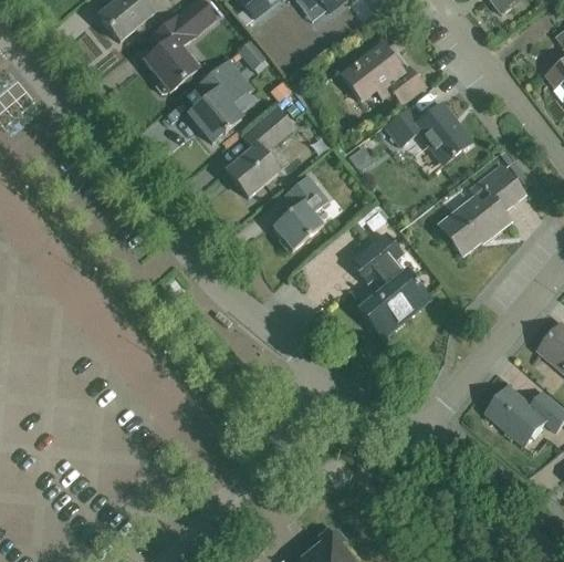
[(121,42),(155,13),(144,0),(115,0),(117,2),(100,17),(121,42)]
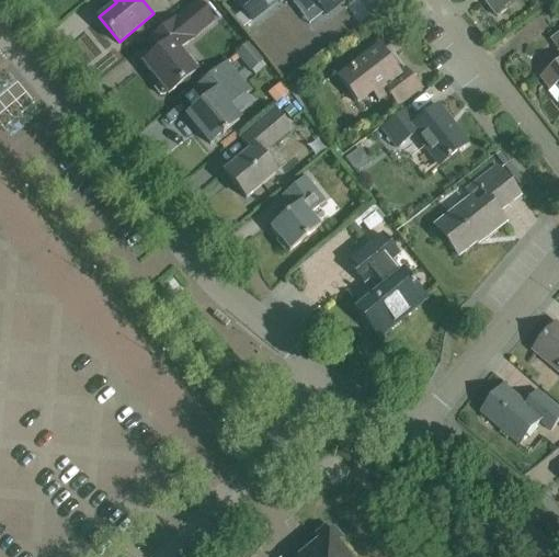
[(197,0),(149,41),(158,50),(144,61),(159,79),(156,81),(156,86),(161,92),(166,93),(168,91),(170,92),(196,70),(180,50),(217,20),(202,0),(197,0)]
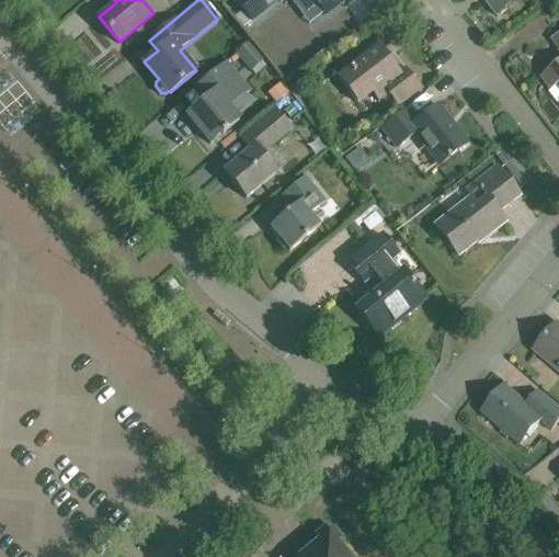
[(240,0),(253,18),(275,0),(240,0)]
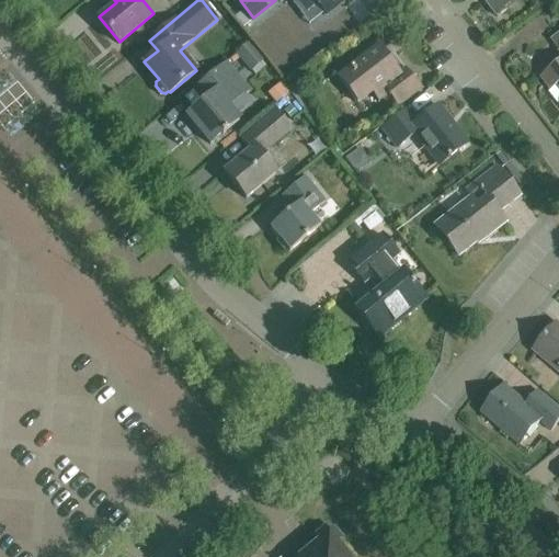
[(317,0),(327,12),(342,0),(317,0)]
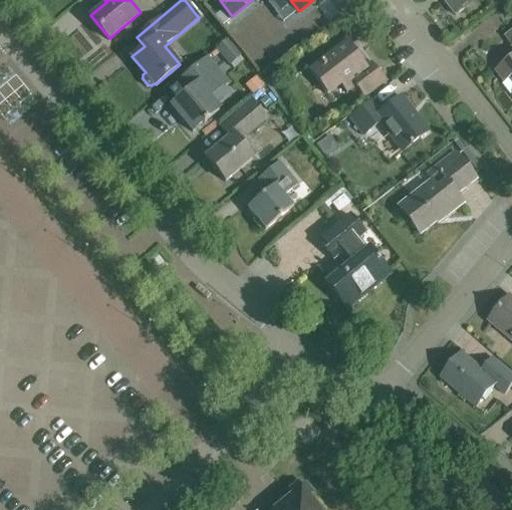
[(445,0),(456,14),(473,0),(445,0)]
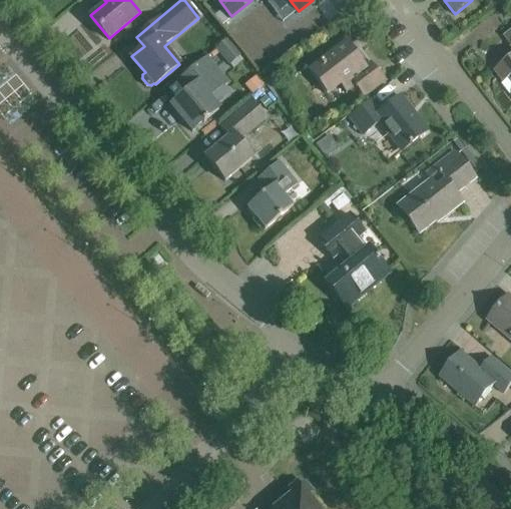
[(364,95),(385,79),(361,47),(367,43),(355,28),(333,46),(334,48),(308,68),(327,93),(341,83),(346,90),(355,83),(364,95)]
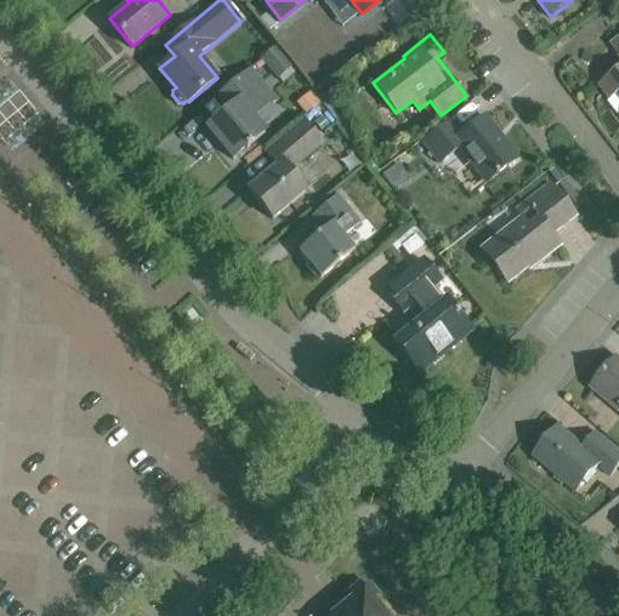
[(618,69),(602,83),(618,104),(618,41),(614,44),(618,50),(618,69)]
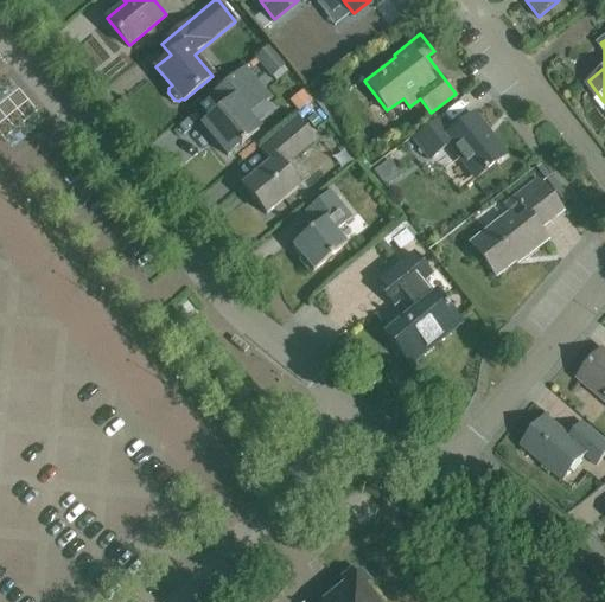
[(256,53),(273,75),(287,64),(269,43),(256,53)]
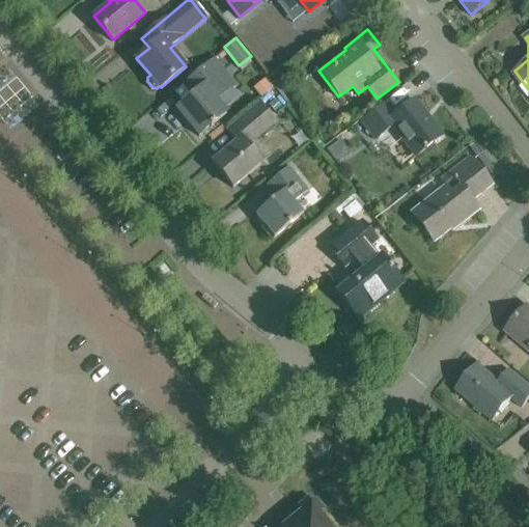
[(200,135),(227,113),(217,100),(237,83),(216,58),(185,83),(193,93),(176,107),(200,135)]
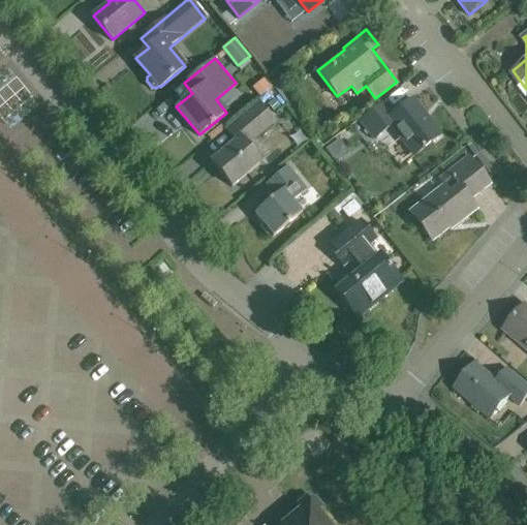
[(12,78),(0,92),(0,113),(13,125),(36,99),(12,78)]
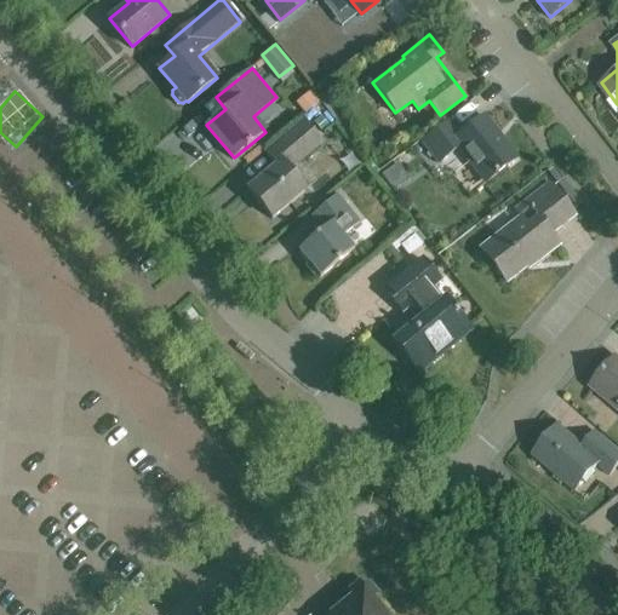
[(321,125),(328,119),(321,109),(313,116),(321,125)]
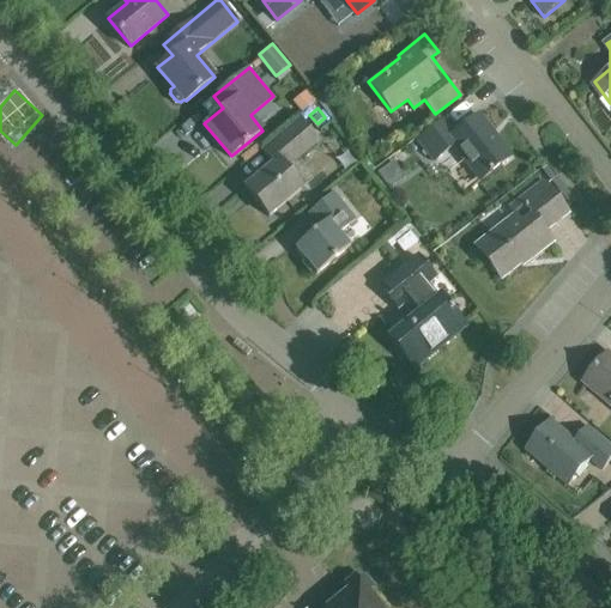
[(512,154),(479,113),(454,132),(445,119),(418,138),(434,159),(454,144),(481,178),(512,154)]
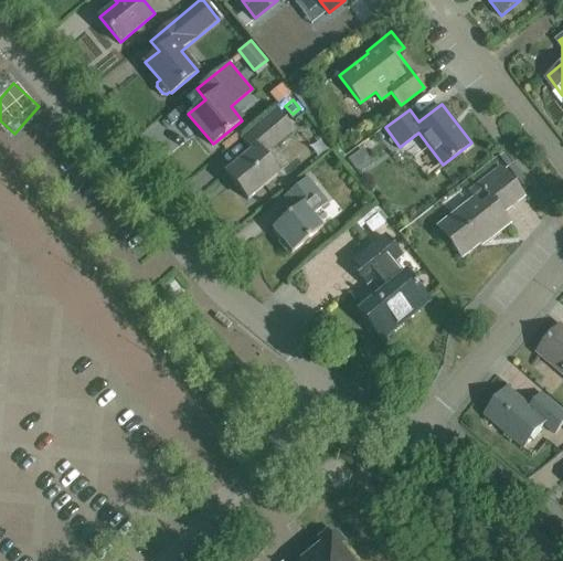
[(248,198),(279,172),(264,154),(294,128),(277,108),(242,138),(252,149),(225,171),(248,198)]
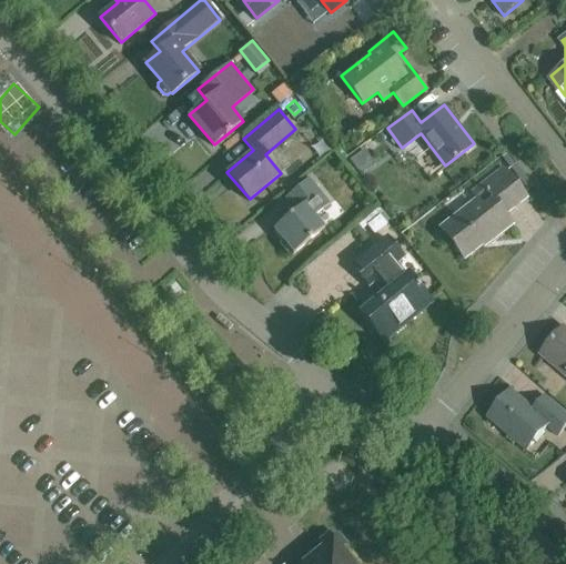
[(494,237),(513,222),(505,212),(527,195),(504,164),(472,189),(478,198),(442,227),(464,257),(492,234),(494,237)]
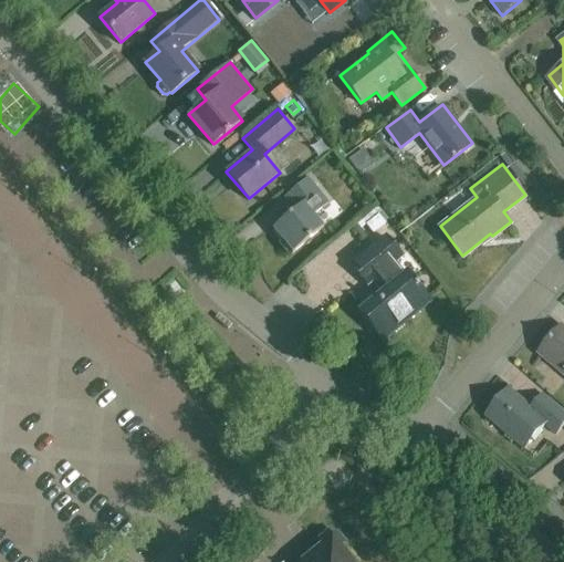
[(292,251),(323,225),(314,214),(331,200),(309,175),(283,196),(294,209),(272,228),(292,251)]
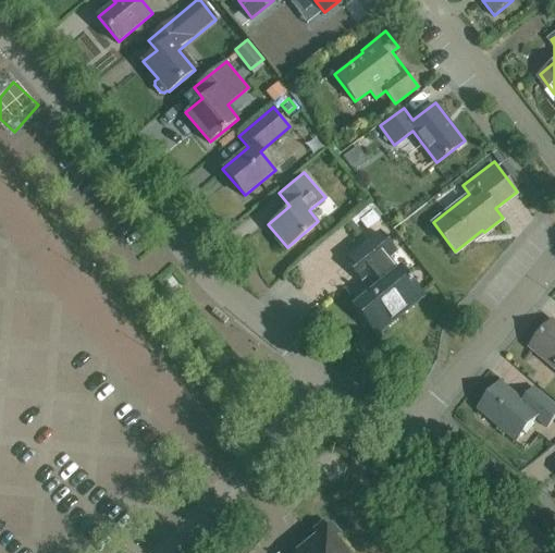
[(368,228),(380,218),(373,210),(361,220),(368,228)]
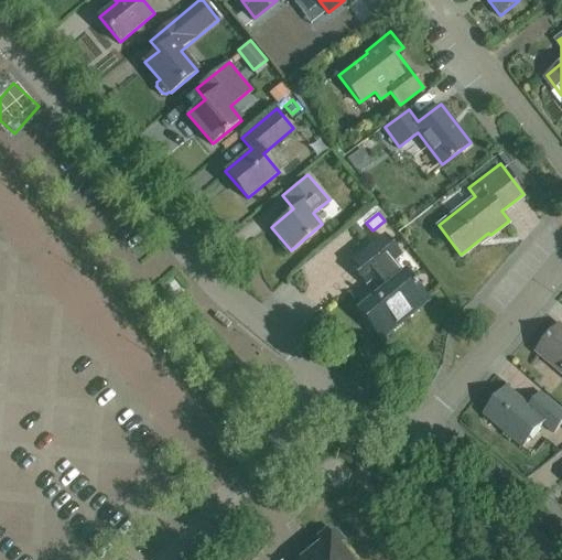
[(404,272),(393,260),(401,254),(385,234),(350,262),(367,281),(373,277),(382,289),(358,310),(381,338),(429,299),(406,271),(404,272)]
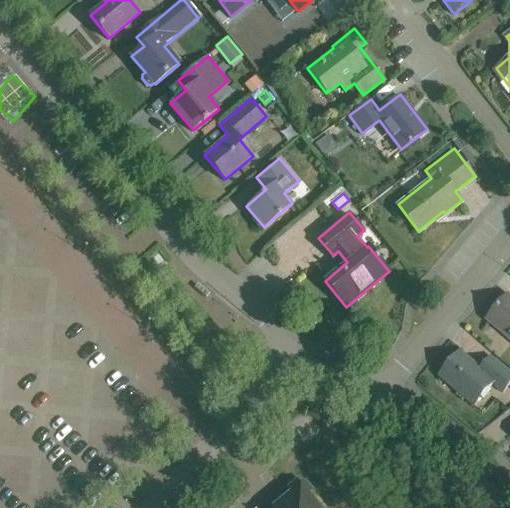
[(509,293),(489,318),(509,335),(509,293)]
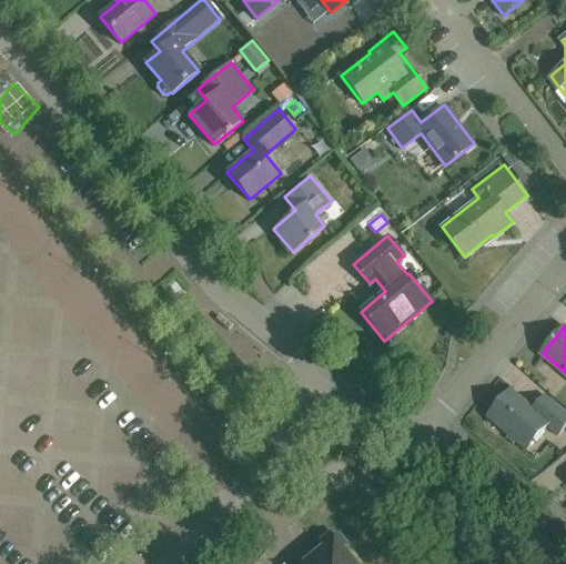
[(536,408),(514,389),(491,416),(529,449),(549,424),(559,434),(565,426),(565,409),(547,394),(536,408)]
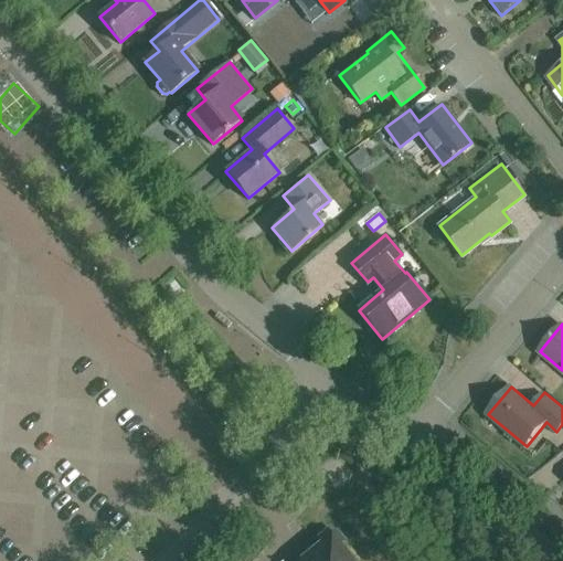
[(353,560),(331,535),(321,533),(296,557),(298,560),(353,560)]
